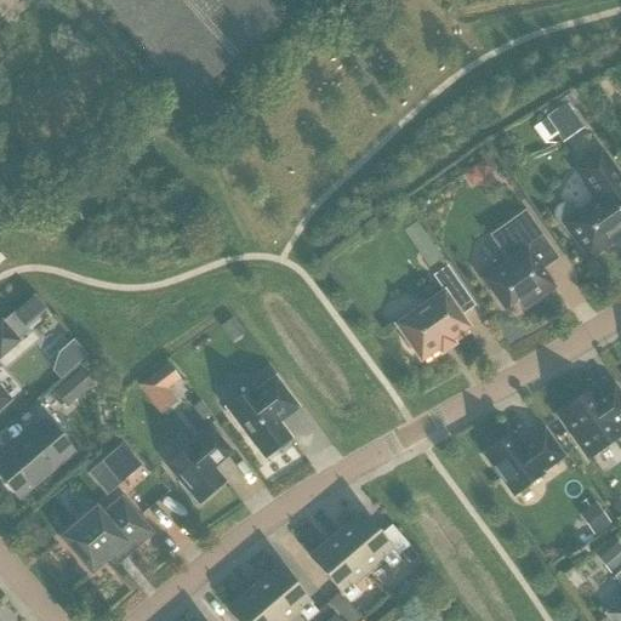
[(97,0),(191,102),(283,18),(266,0),(97,0)]
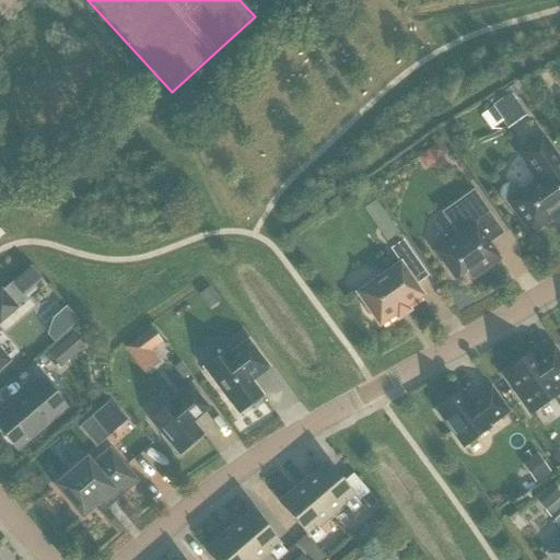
[(492,107),(508,130),(526,116),(511,94),(492,107)]
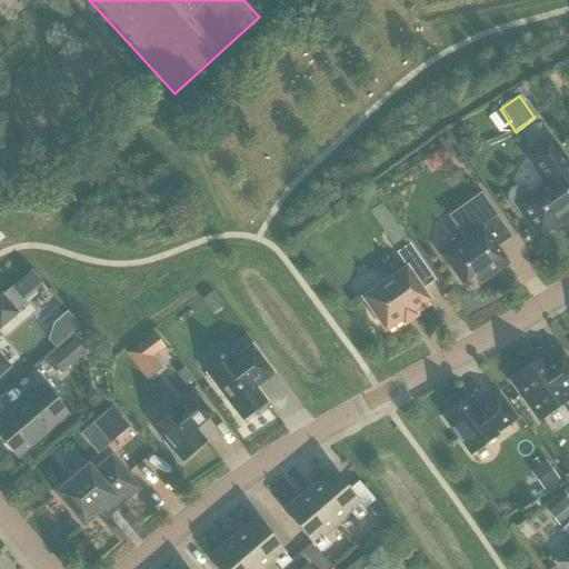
[(568,167),(550,141),(528,158),(548,185),(529,199),(525,192),(521,190),(518,189),(515,190),(511,192),(509,196),(509,200),(510,203),(520,217),(525,215),(540,237),(568,216),(568,167)]
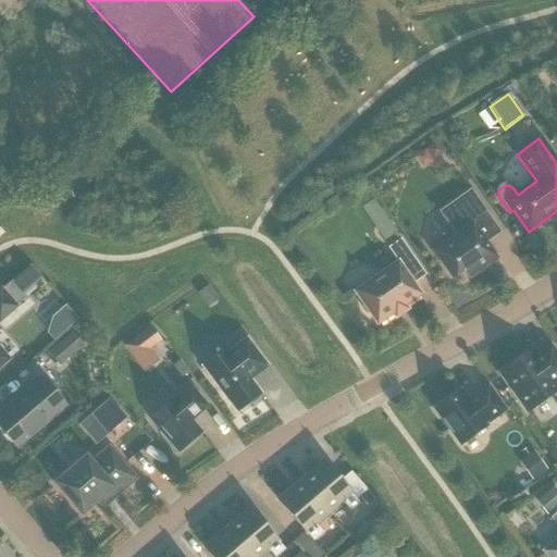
[(440,212),(455,235),(431,251),(452,281),(463,273),(469,281),(500,259),(489,243),(502,234),(471,190),(440,212)]
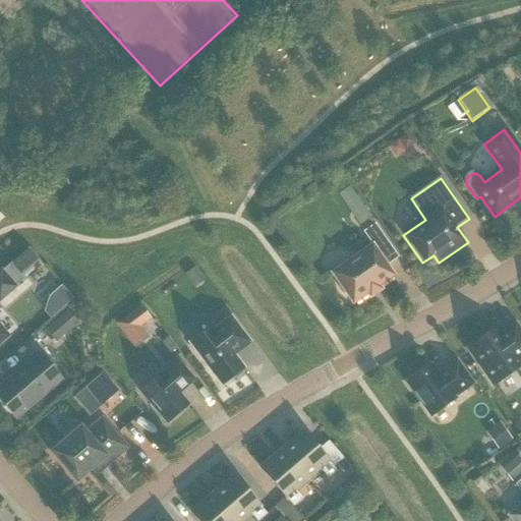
[(394,276),(387,266),(398,257),(375,225),(363,233),(372,246),(333,274),(353,304),(394,276)]
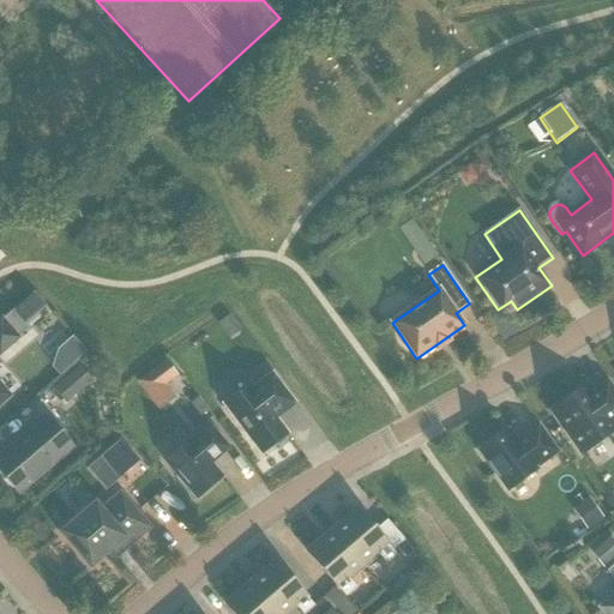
[(4,319),(2,317),(0,318),(0,357),(22,339),(20,337),(29,330),(13,312),(4,319)]
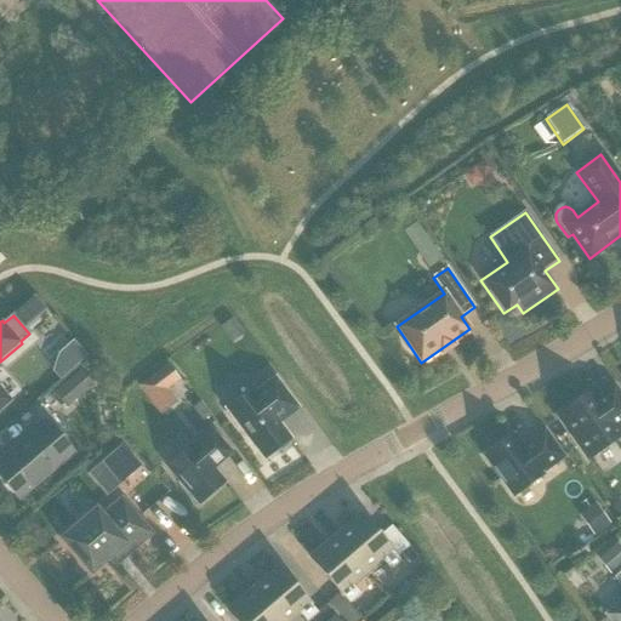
[(221,329),(232,345),(244,335),(233,319),(221,329)]
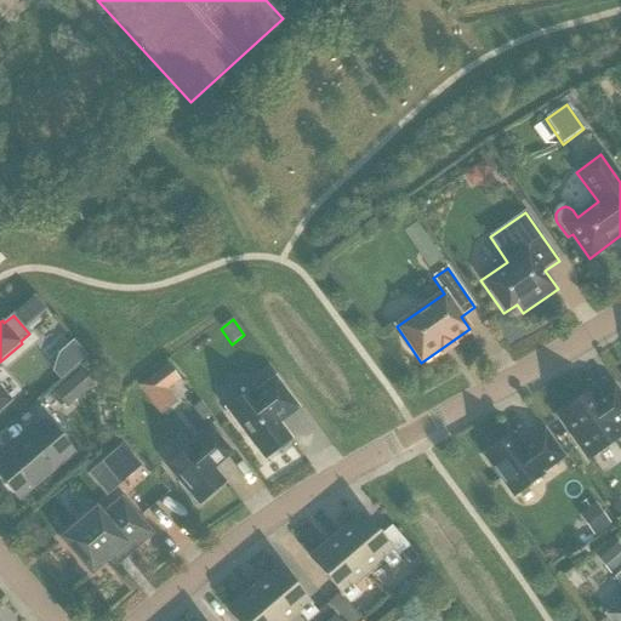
[(58,354),(53,371),(61,380),(87,357),(74,341),(58,354)]
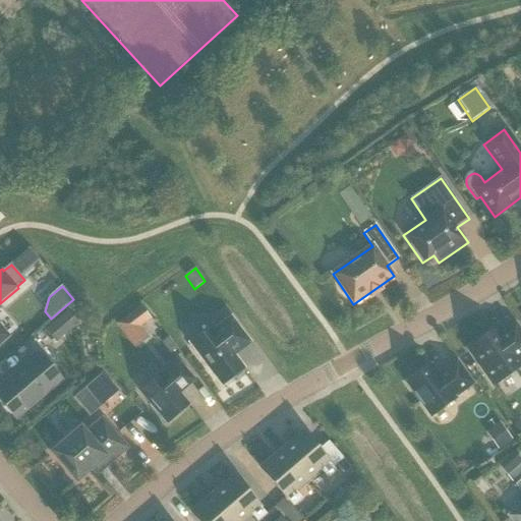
[(46,331),(56,344),(79,325),(68,311),(46,331)]
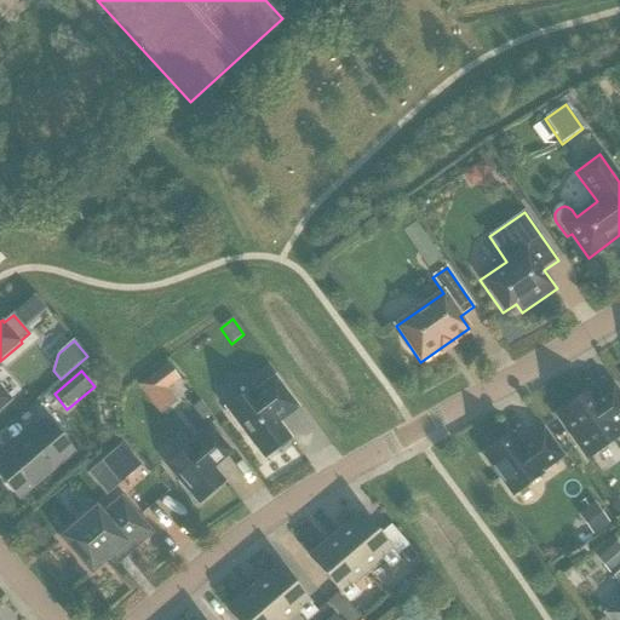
[(276,449),(281,449),(287,445),(288,440),(291,438),(279,423),(298,408),(275,378),(256,392),(253,389),(225,409),(264,459),(276,449)]
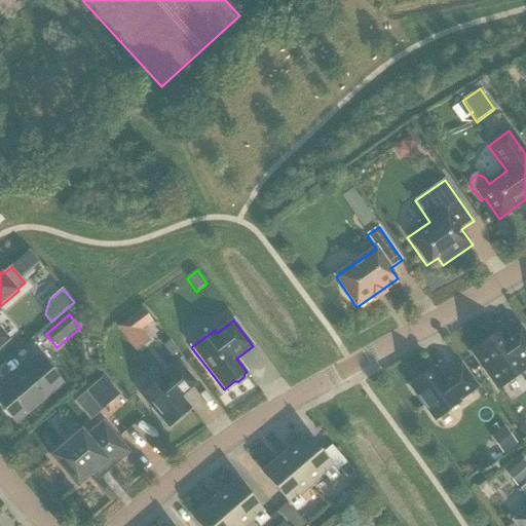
[(525,335),(521,328),(502,341),(498,335),(473,352),(499,389),(524,372),(519,365),(525,360),(525,335)]
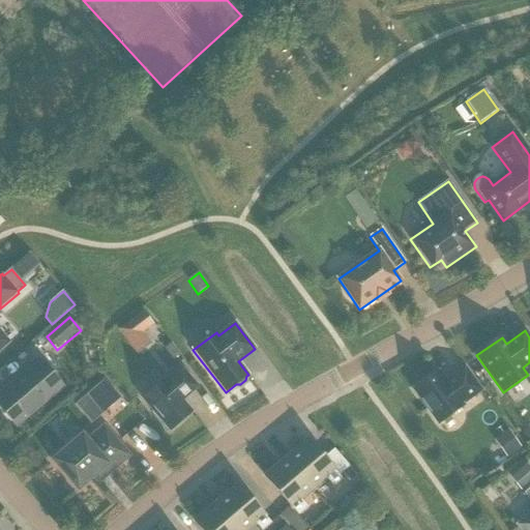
[(143,332),(128,344),(138,355),(152,344),(143,332)]
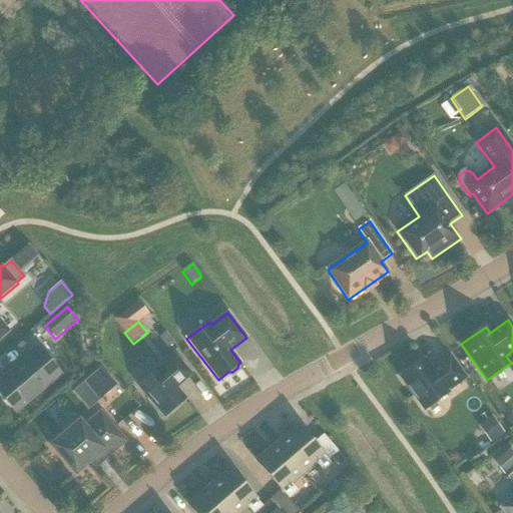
[(0,393),(16,412),(60,375),(39,350),(0,383),(0,393)]
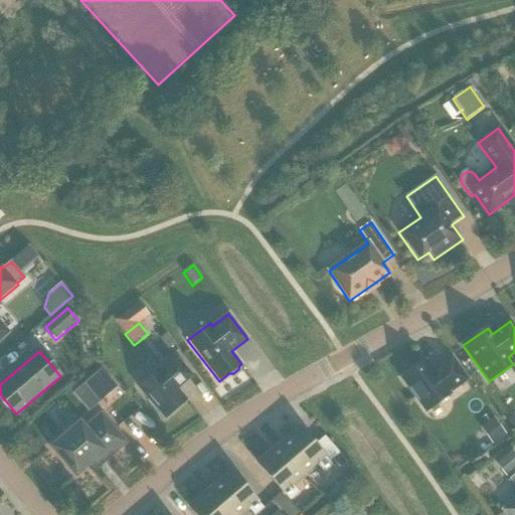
[(165,418),(186,400),(177,389),(192,376),(177,358),(162,371),(160,370),(139,388),(165,418)]
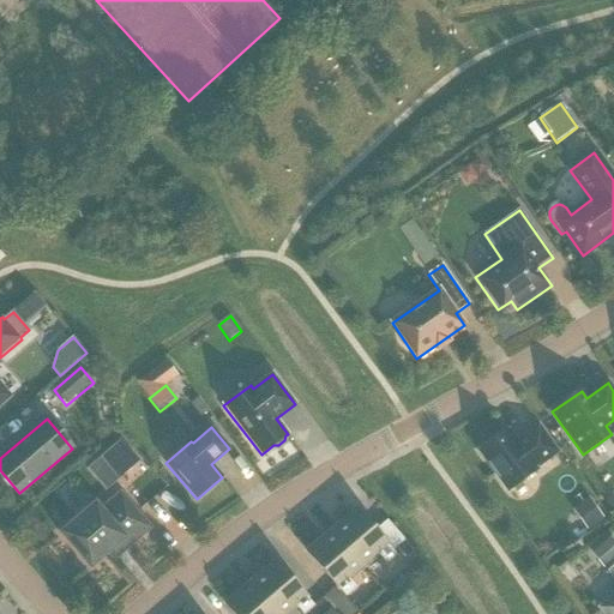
[(509,491),(536,470),(535,469),(557,452),(539,427),(517,444),(509,432),(481,452),(509,491)]
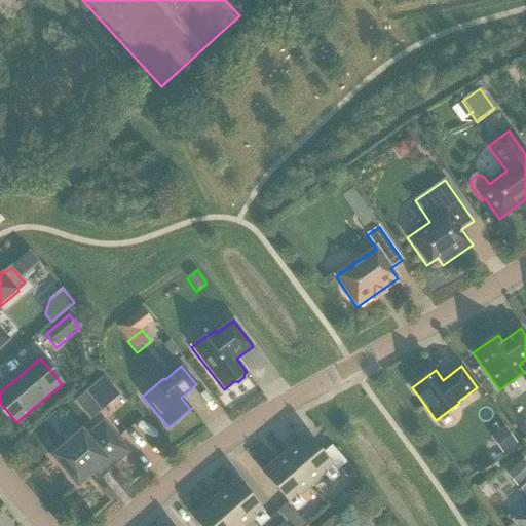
[(120,397),(104,377),(86,392),(103,412),(120,397)]
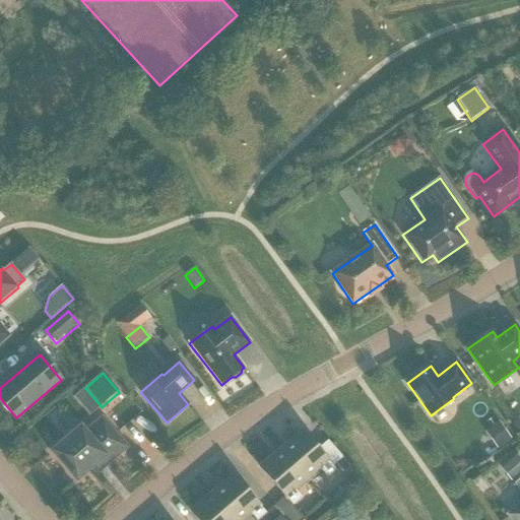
[(141,408),(121,421),(134,442),(140,438),(150,453),(165,444),(141,408)]
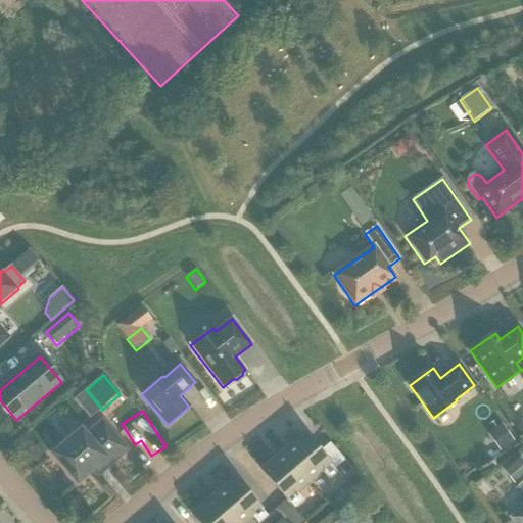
[(502,417),(488,427),(502,444),(516,433),(502,417)]
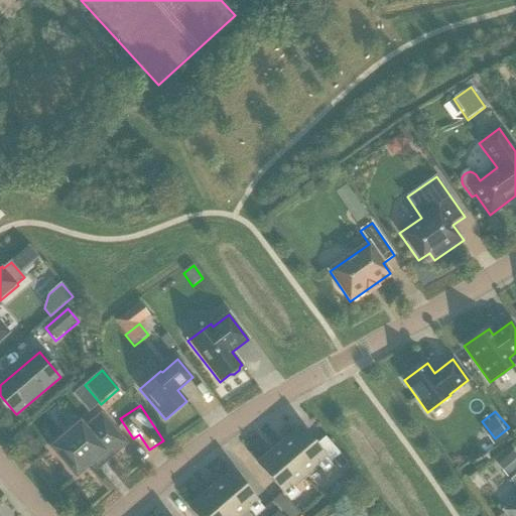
[(76,478),(101,458),(105,463),(127,444),(101,415),(85,428),(80,423),(50,448),(76,478)]
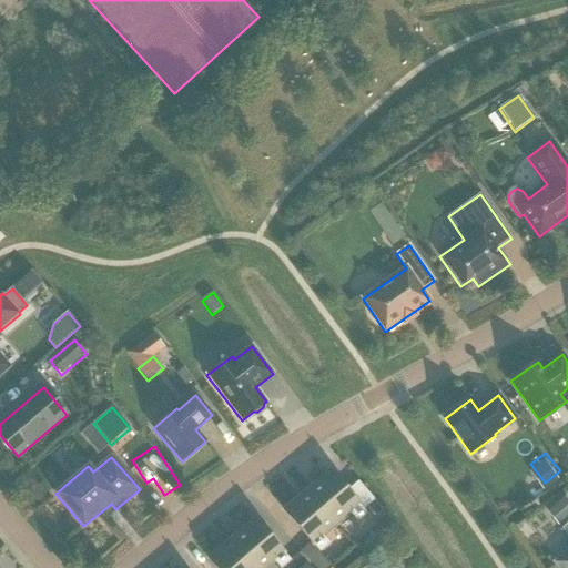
[(359,505),(331,472),(307,492),(336,525),(350,514),(357,521),(366,514),(359,506),(359,505)]
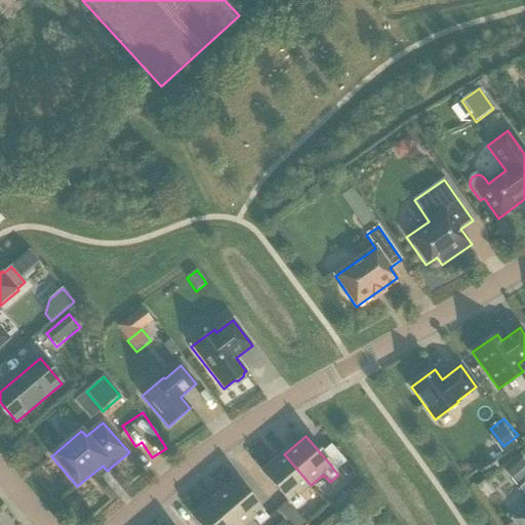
[(284,454),(263,473),(286,500),(277,509),(292,524),(303,524),(306,522),(296,511),(305,503),(298,496),(311,485),(284,454)]
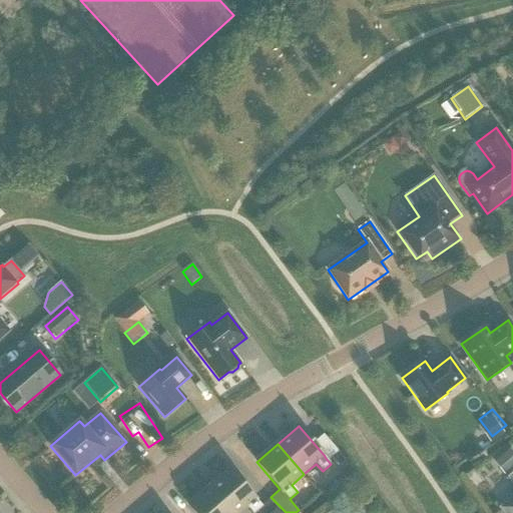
[(494,463),(505,476),(512,468),(512,453),(510,450),(494,463)]
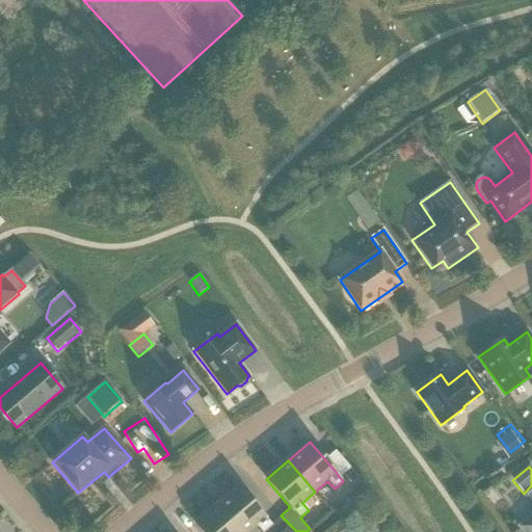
[(217,505),(240,531),(249,531),(257,526),(262,531),(265,531),(272,526),(266,519),(239,486),(217,505)]
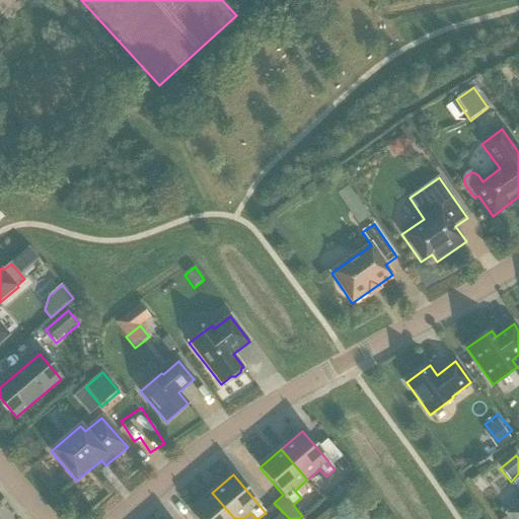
[(518,518),(518,477),(513,484),(518,490),(518,505),(508,514),(512,518),(518,518)]
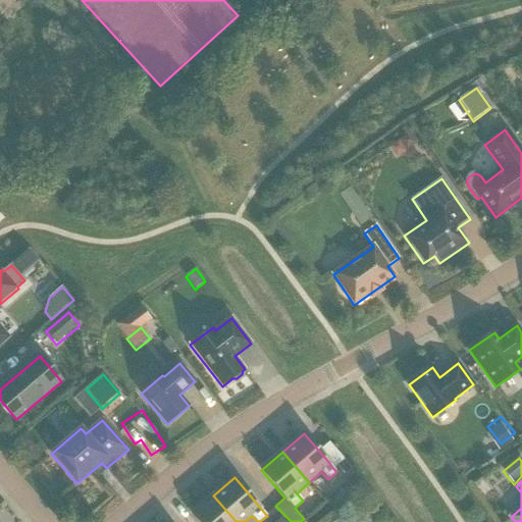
[(236,521),(213,496),(192,514),(198,521),(236,521)]
